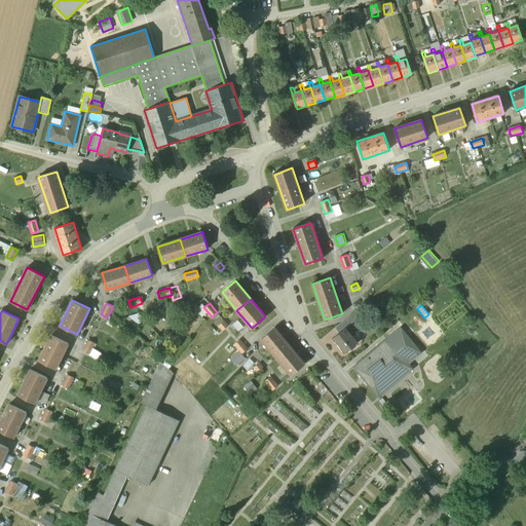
[(357,310),(347,318),(351,324),(361,315),(357,310)]
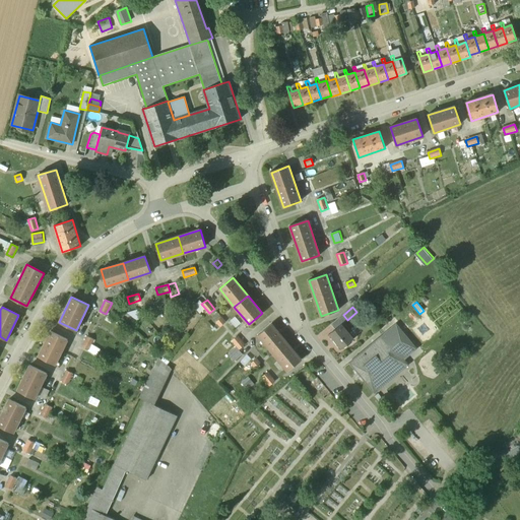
[(134,319),(142,317),(140,309),(131,311),(134,319)]
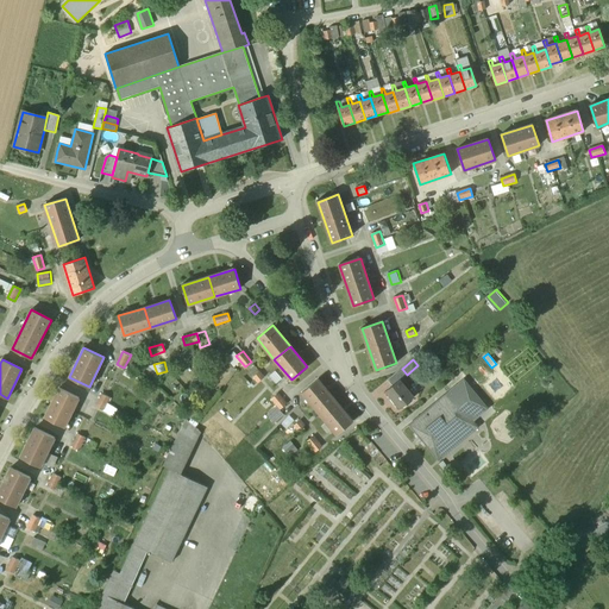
[(402,369),(389,380),(394,385),(400,380),(401,381),(407,375),(402,369)]
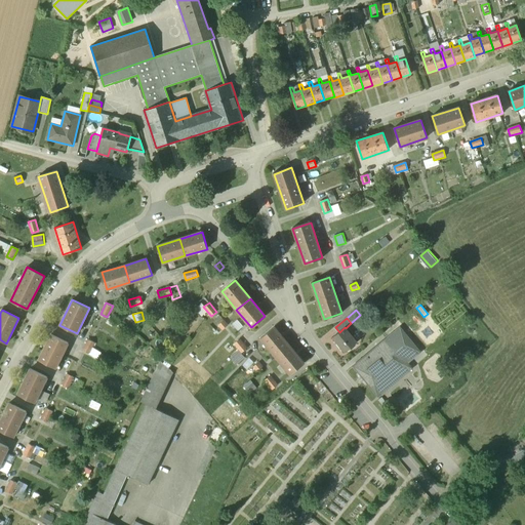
[(228,325),(224,320),(218,325),(223,329),(228,325)]
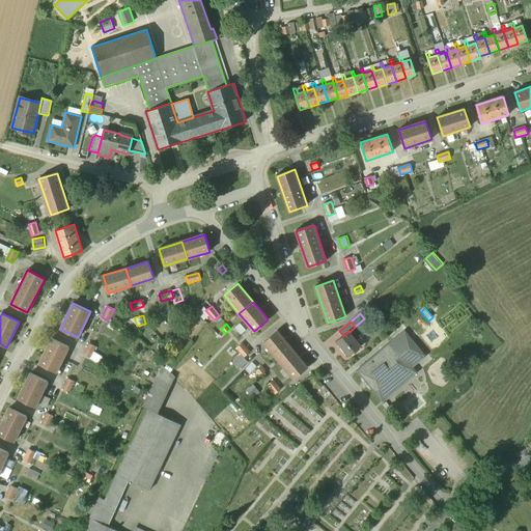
[(292,350),(277,331),(263,342),(279,361),(292,350)]
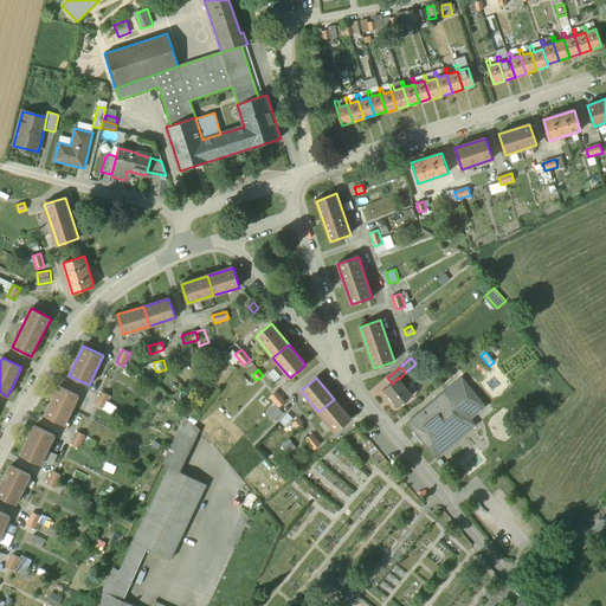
[(399,379),(398,378),(392,384),(385,389),(399,406),(412,395),(399,379)]
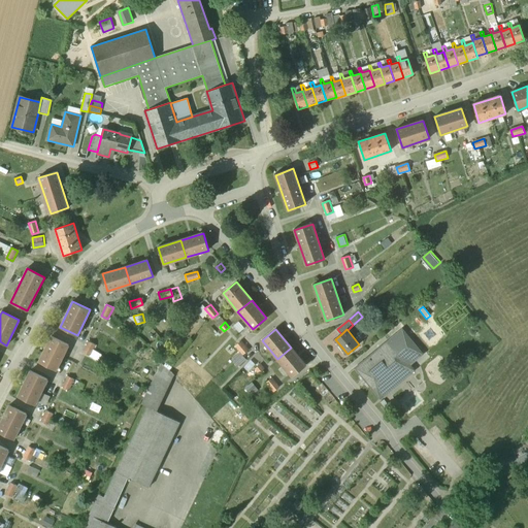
[(402,329),(390,339),(410,365),(423,355),(402,329)]
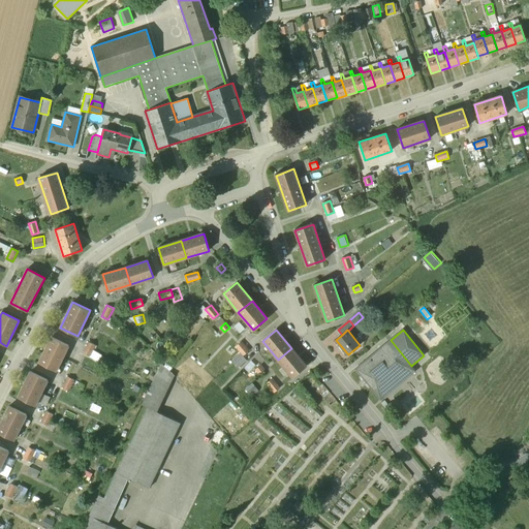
[(68,345),(52,337),(39,362),(56,370),(68,345)]
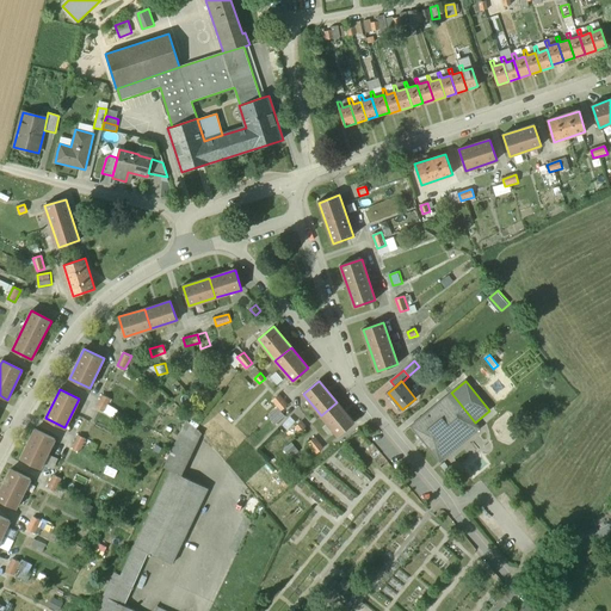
[(451,393),(411,426),(438,460),(477,426),(475,423),(451,393)]
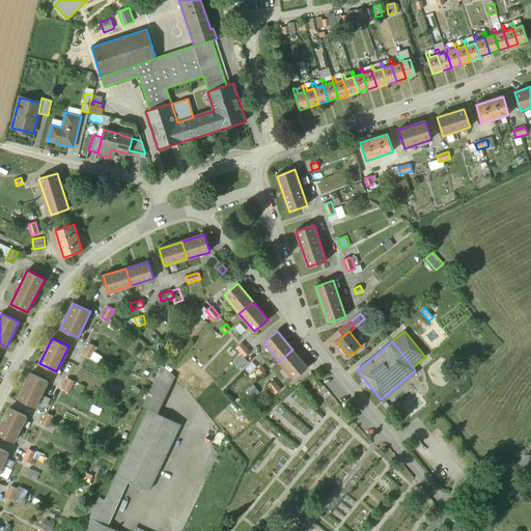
[(89,342),(83,354),(90,357),(95,345),(89,342)]
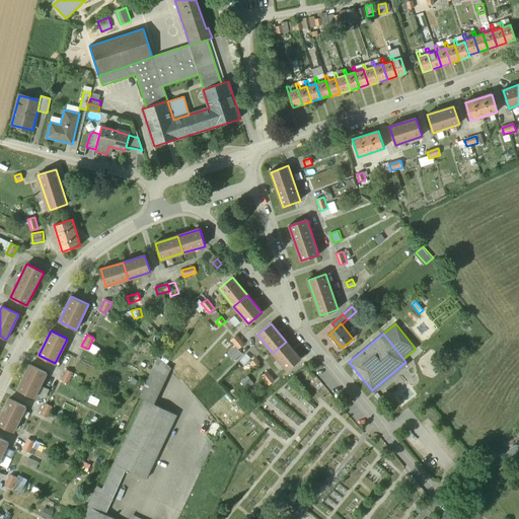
[(244,345),(236,335),(231,340),(239,349),(244,345)]
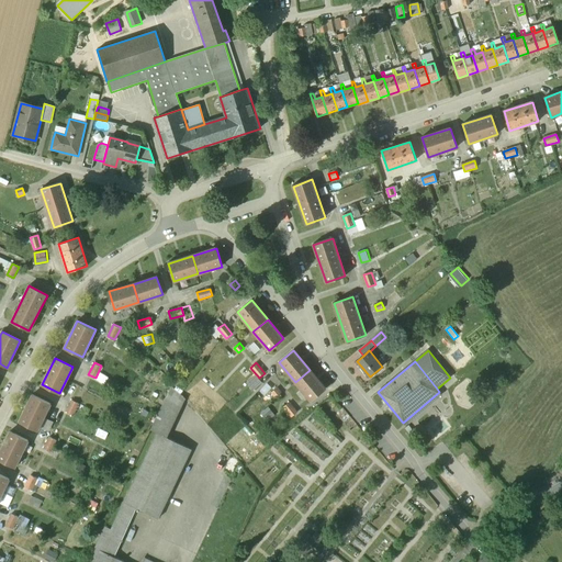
[(310,370),(295,382),(311,401),(326,389),(310,370)]
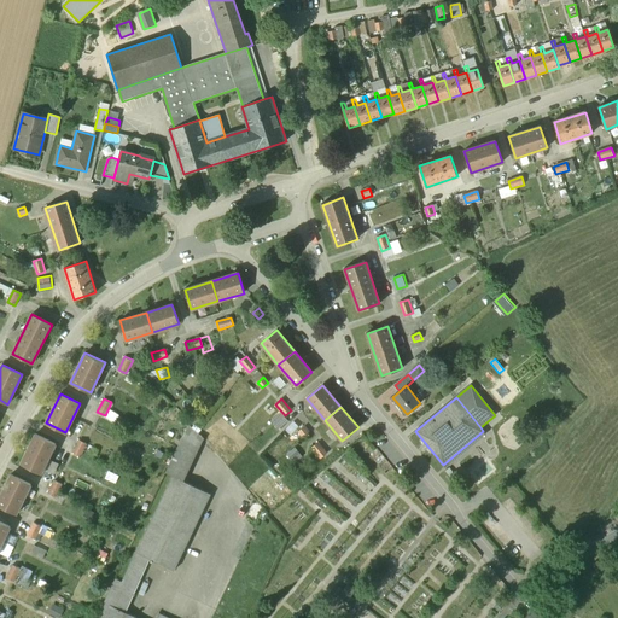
[(188,425),(165,473),(173,476),(184,482),(204,439),(203,437),(188,425)]
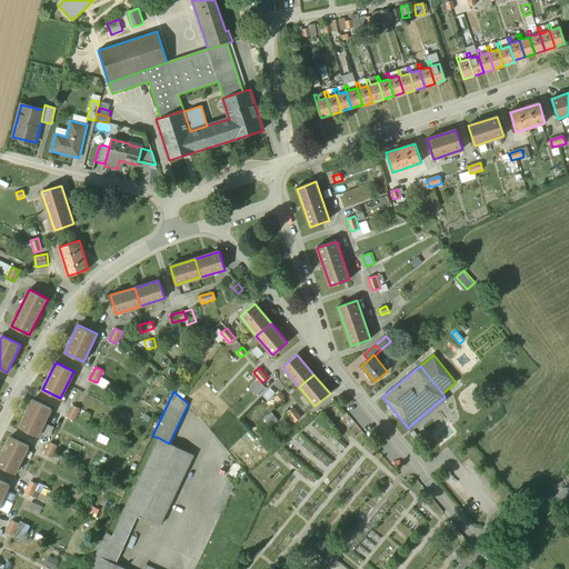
[(280,392),(275,398),(279,402),(285,398),(280,392)]
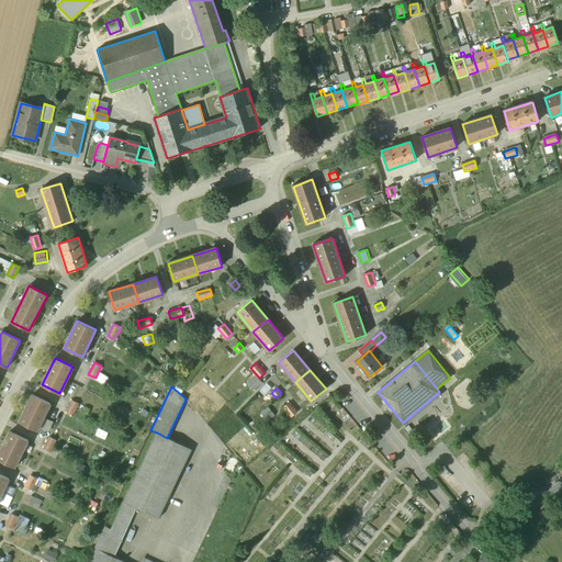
[(51,404),(32,394),(19,422),(37,430),(51,404)]
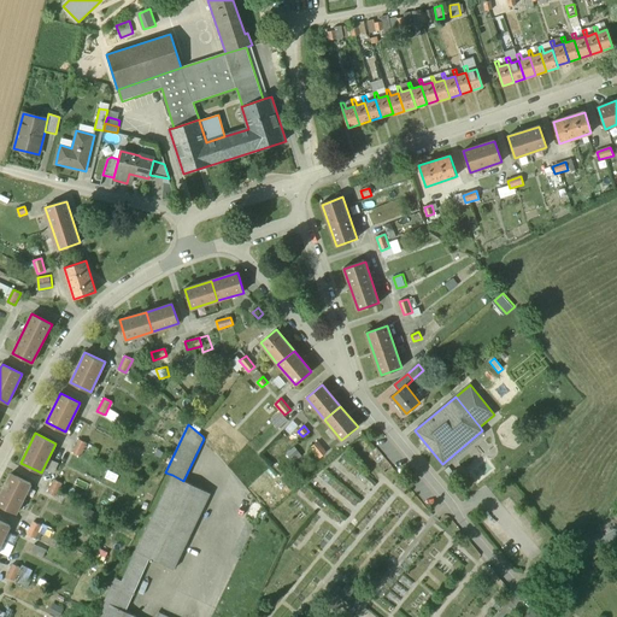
[(383,438),(371,441),(428,507),(438,504),(383,438)]
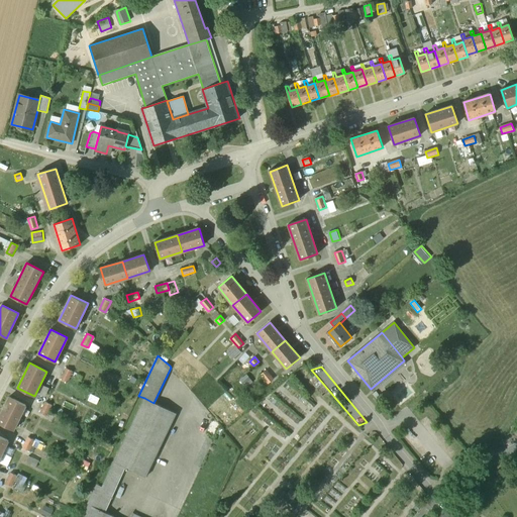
[(73,371),(66,368),(61,379),(68,382),(73,371)]
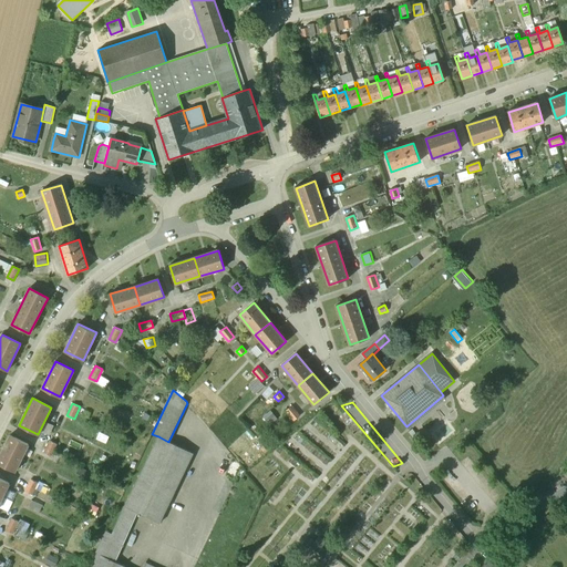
[(300,415),(291,405),(286,411),(295,421),(300,415)]
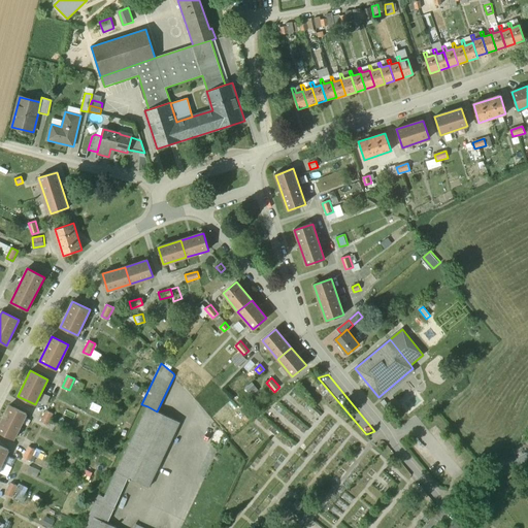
[(26,414),(9,405),(0,424),(0,431),(13,438),(26,414)]
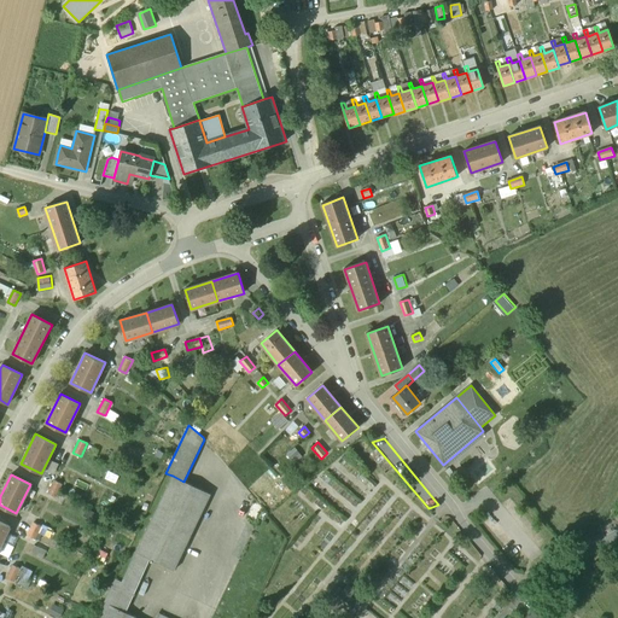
[(184,482),(173,476),(135,553),(150,559),(174,571),(210,495),(184,482)]
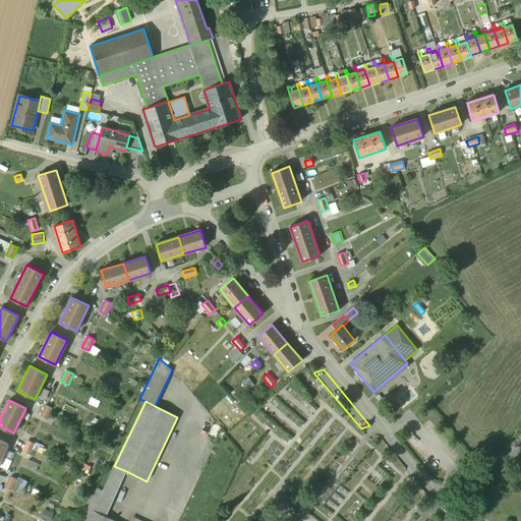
[(46,404),(41,415),(47,418),(52,408),(46,404)]
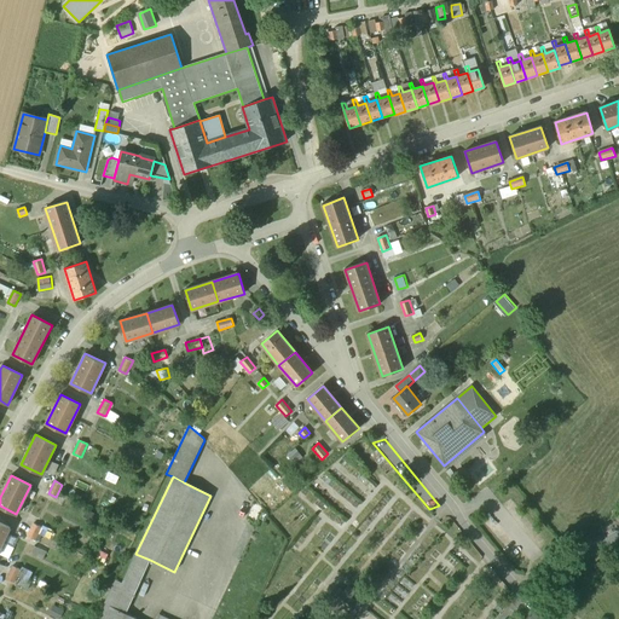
[(0,547),(10,527),(0,522),(0,547)]
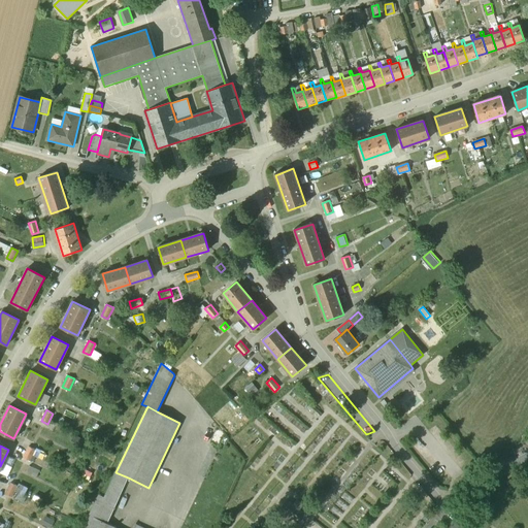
[(29,446),(23,457),(30,460),(35,450),(29,446)]
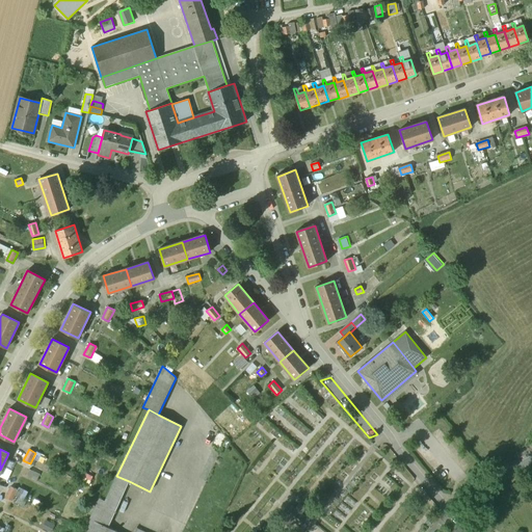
[(116,475),(105,501),(99,499),(83,531),(89,531),(96,522),(108,527),(129,481),(116,476),(116,475)]
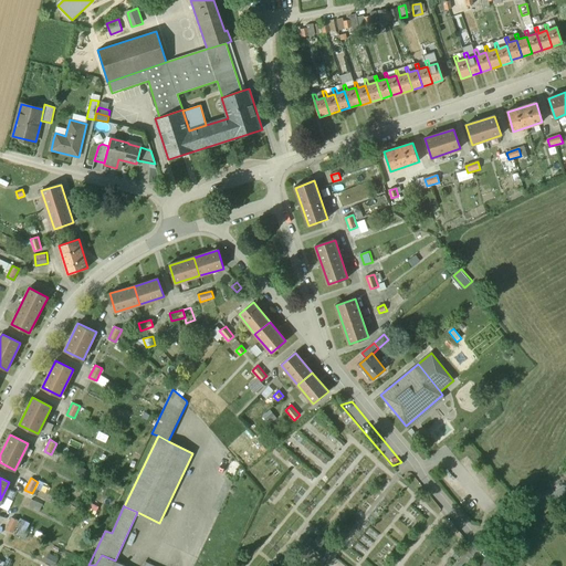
[(19,521),(11,517),(6,528),(13,532),(19,521)]
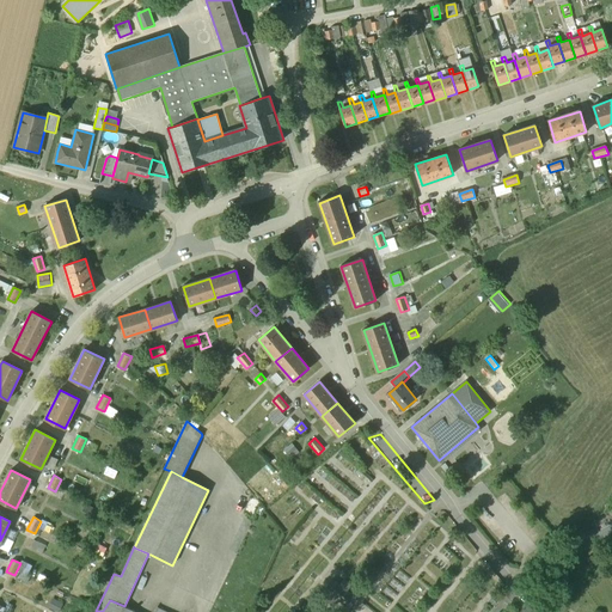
[(17,575),(28,581),(35,565),(24,560),(17,575)]
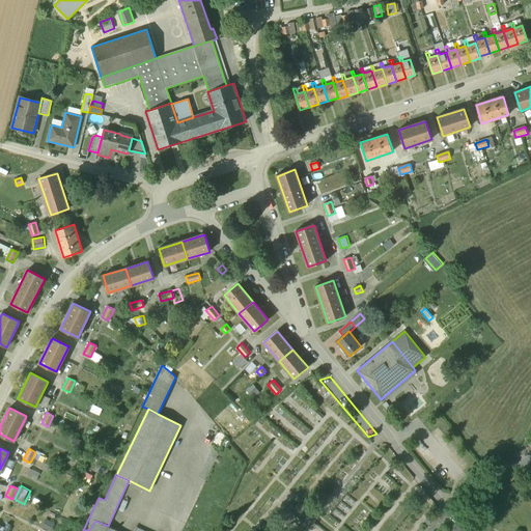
[(117,530),(116,530),(116,529),(114,528),(114,529),(108,526),(95,521),(89,530),(117,530)]
